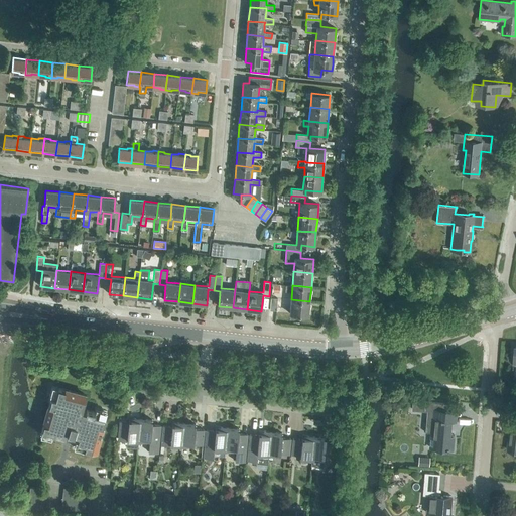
[(308,315),(309,301),(291,299),(290,313),(308,315)]
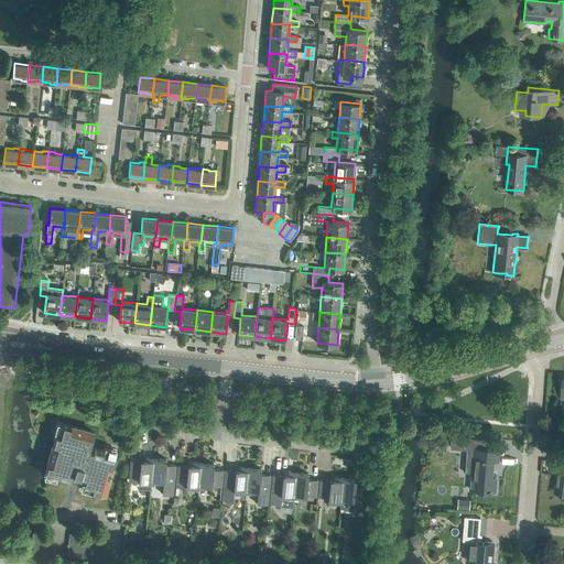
[(104,494),(115,456),(104,453),(104,451),(95,447),(94,449),(89,448),(94,432),(64,423),(61,434),(56,433),(46,469),(57,473),(56,475),(94,486),(93,490),(104,494)]
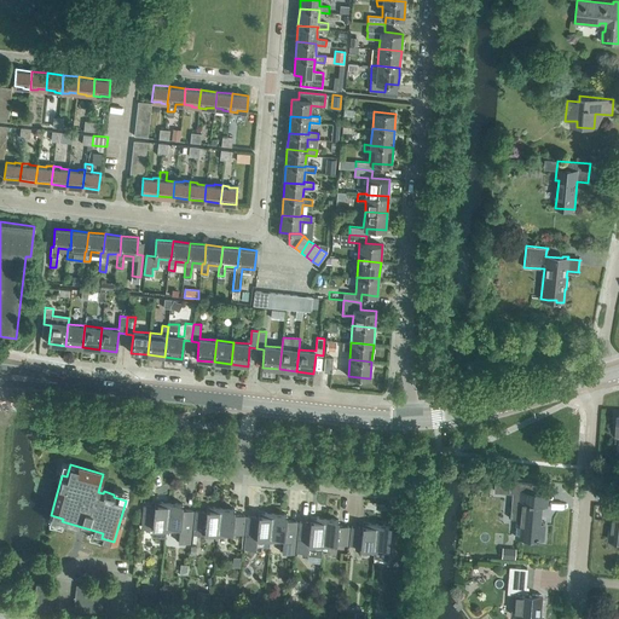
[(522,539),(534,541),(534,542),(543,542),(544,526),(539,525),(542,504),(541,504),(542,493),(543,485),(510,481),(510,480),(495,479),(495,491),(512,492),(509,519),(516,519),(515,538),(522,539)]
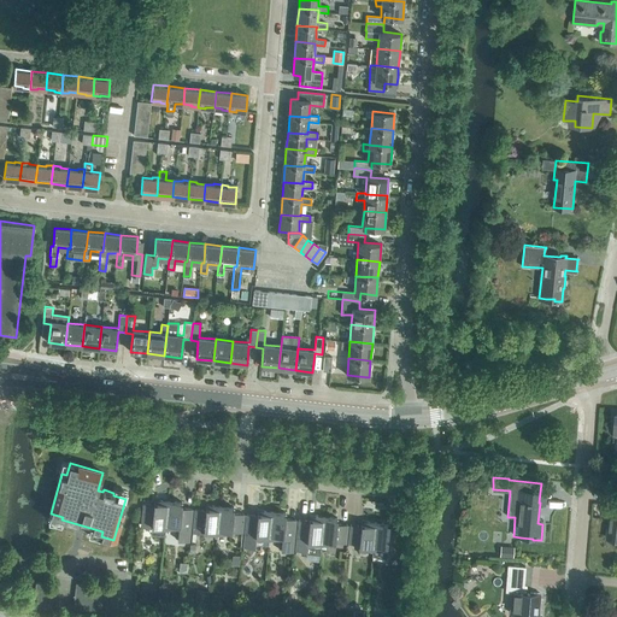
[(163,528),(166,500),(154,499),(154,500),(154,505),(150,504),(144,504),(141,526),(142,526),(144,527),(145,528),(150,528),(151,528),(152,527),(163,528)]
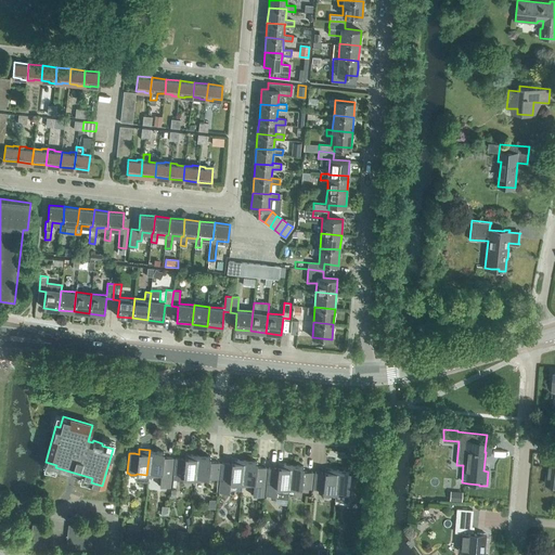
[(172,457),(164,456),(164,452),(150,450),(146,475),(149,475),(160,476),(159,486),(170,487),(172,457)]
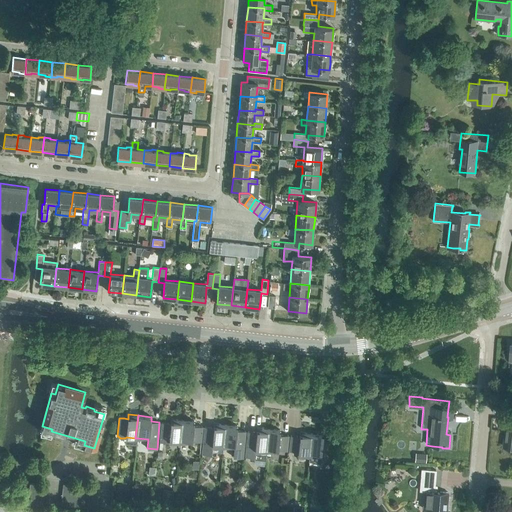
[(180,442),(183,420),(171,419),(171,423),(162,422),(160,438),(169,439),(169,441),(180,442)]
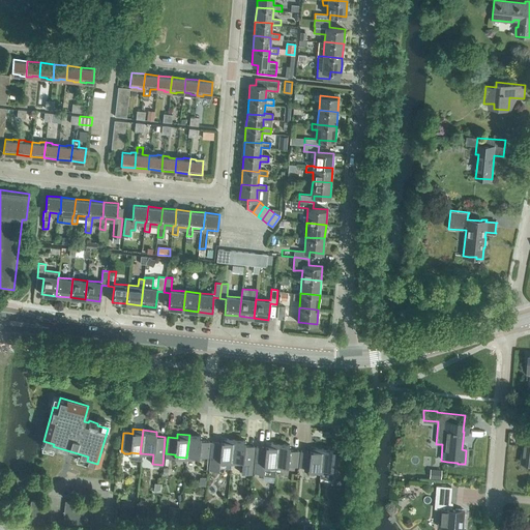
[(209,441),(201,441),(201,436),(189,435),(186,458),(199,460),(199,457),(208,458),(209,441)]
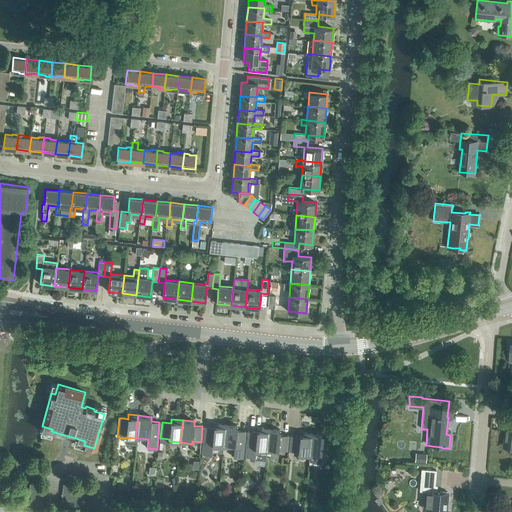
[(223,447),(226,424),(214,423),(214,428),(205,427),(202,454),(211,455),(212,446),(223,447)]
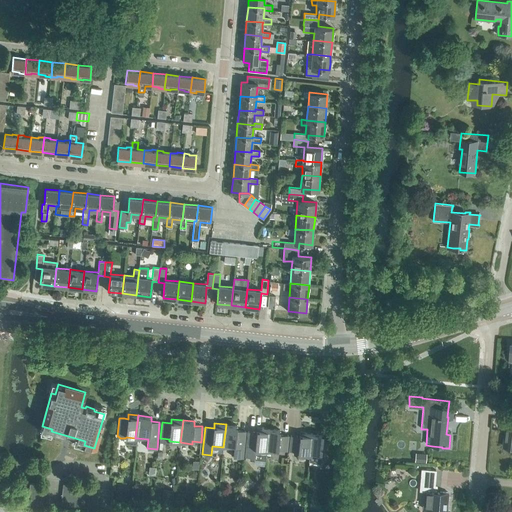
[(511,424),(506,423),(503,446),(511,447),(511,424)]
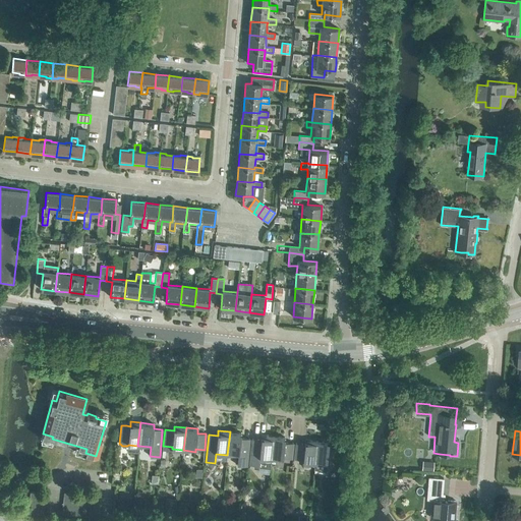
[(249,439),(241,438),(241,432),(230,431),(227,455),(238,456),(237,465),(247,466),(249,439)]
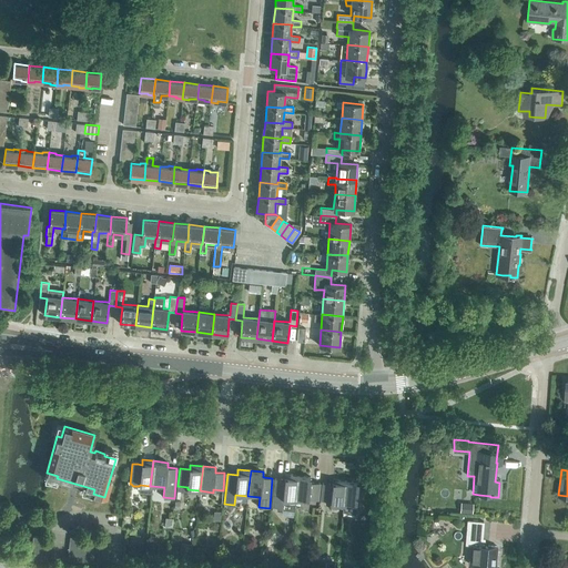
[(295,500),(297,476),(285,475),(284,479),(275,478),(272,507),(282,508),(282,509),(294,510),(295,500)]
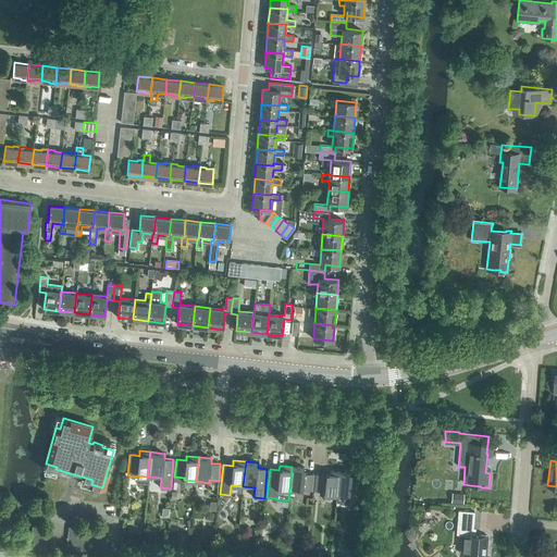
[(313,473),(305,472),(305,468),(292,467),(289,491),(302,492),(302,490),(312,491),(313,473)]
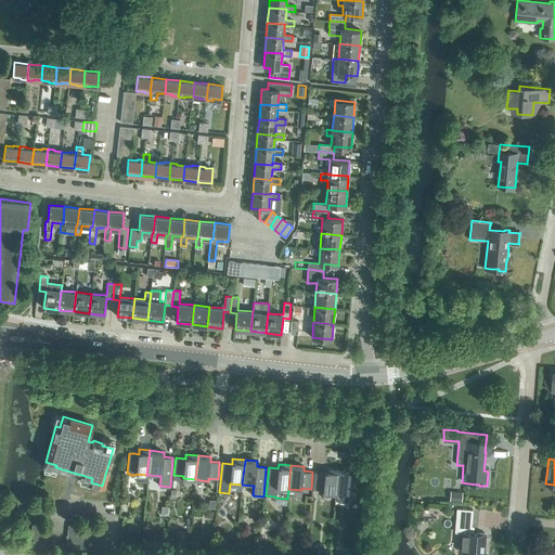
[(335,494),(337,469),(325,468),(324,473),(315,473),(313,489),(323,490),(323,493),(335,494)]
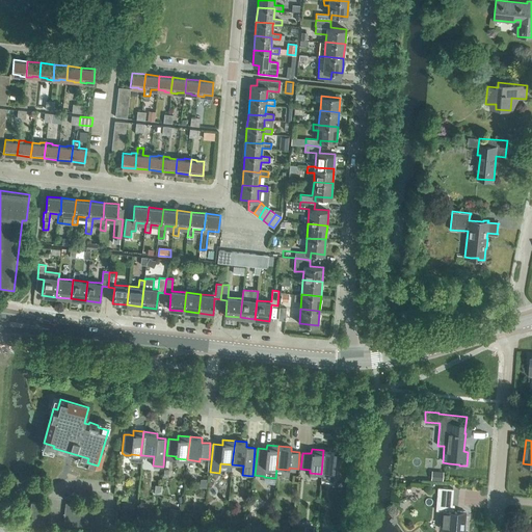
[(344,457),(336,456),(336,451),(323,450),(321,474),(333,475),(331,485),(342,485),(344,457)]
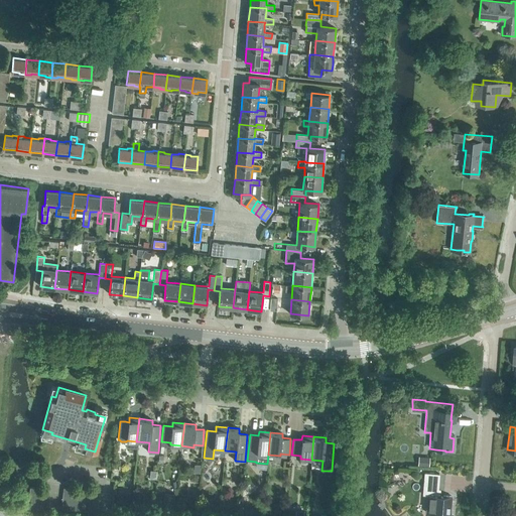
[(417,464),(428,465),(429,458),(418,457),(417,464)]
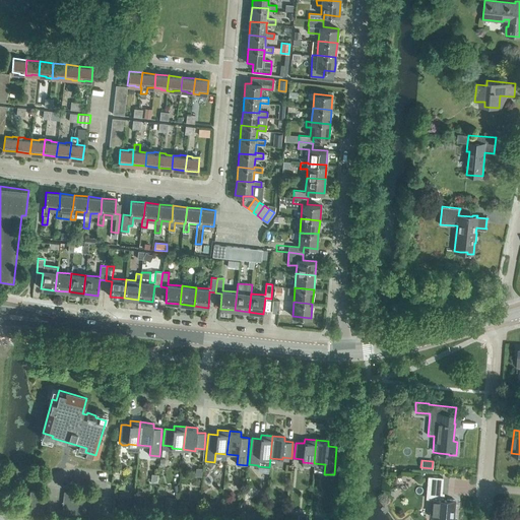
[(455,519),(456,518),(454,518),(455,500),(441,499),(443,478),(429,477),(427,499),(432,499),(431,517),(440,518),(439,519),(455,519)]
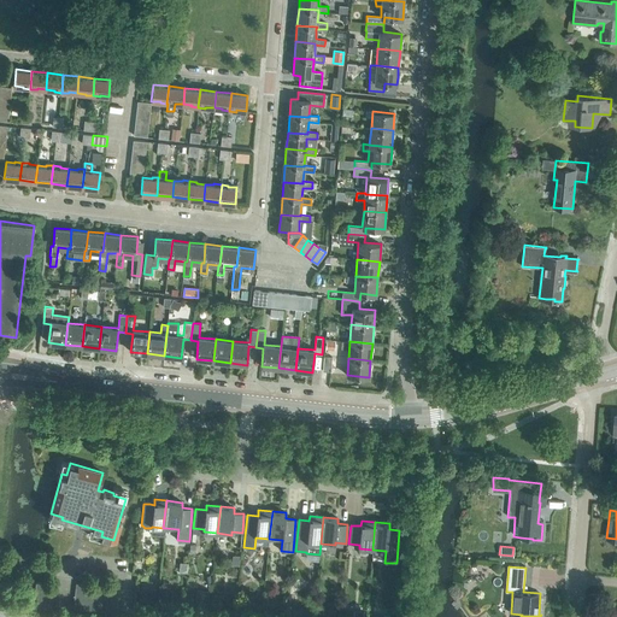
[(154,603),(157,583),(142,581),(140,601),(154,603)]
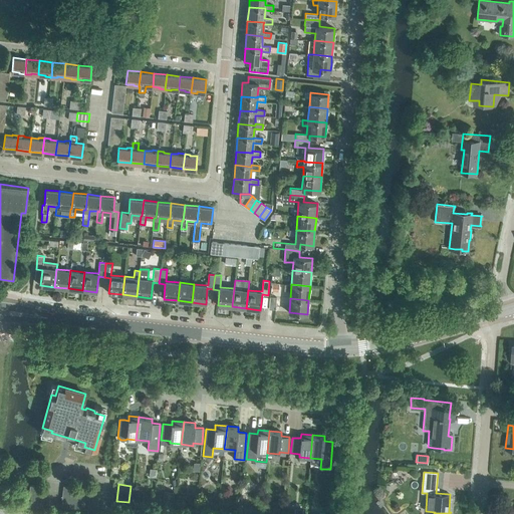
[(45,487),(32,485),(30,485),(29,492),(44,494),(45,487)]
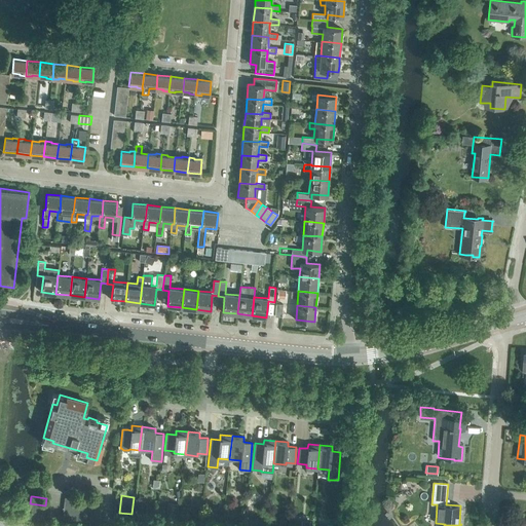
[(79,505),(80,498),(65,497),(64,504),(79,505)]
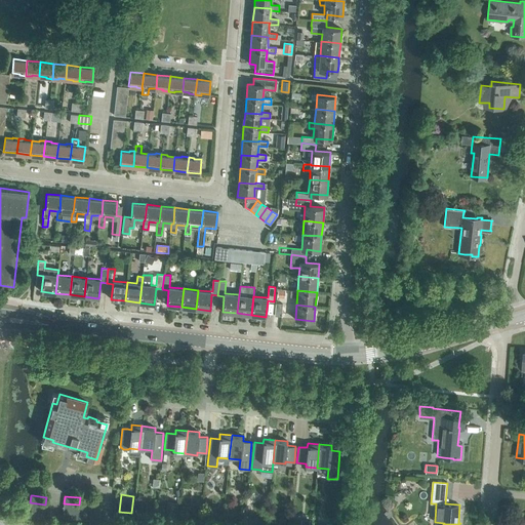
[(94,507),(95,499),(80,497),(79,505),(94,507)]
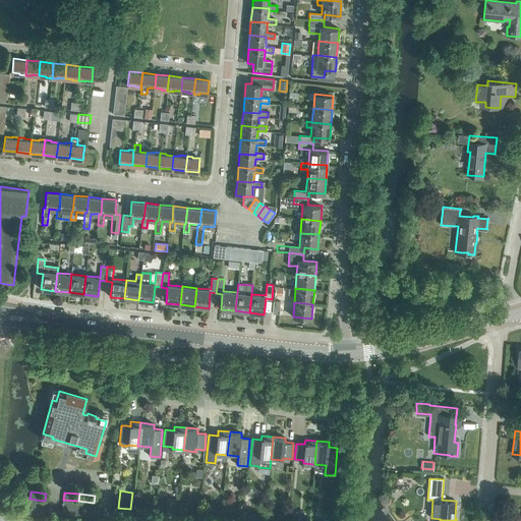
[(44,508),(45,501),(30,499),(29,506),(44,508)]
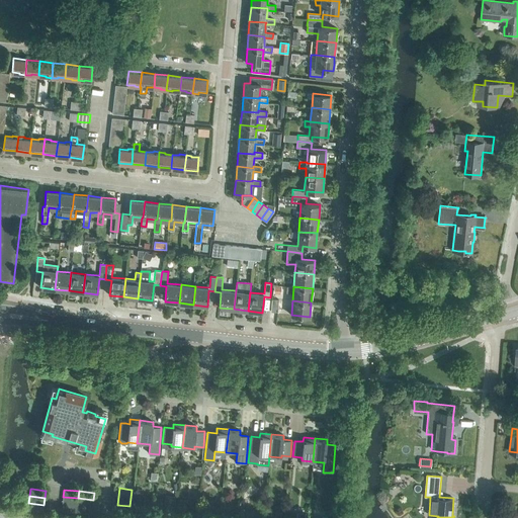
[(77,505),(78,498),(63,497),(62,504),(77,505)]
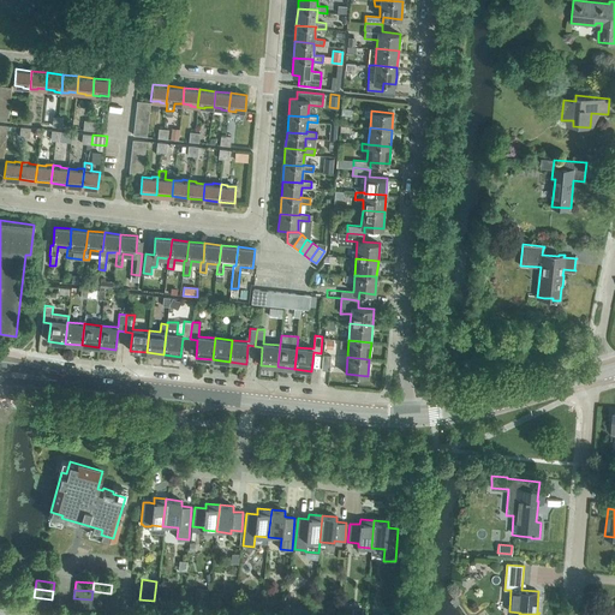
[(109,602),(111,593),(93,591),(91,599),(109,602)]
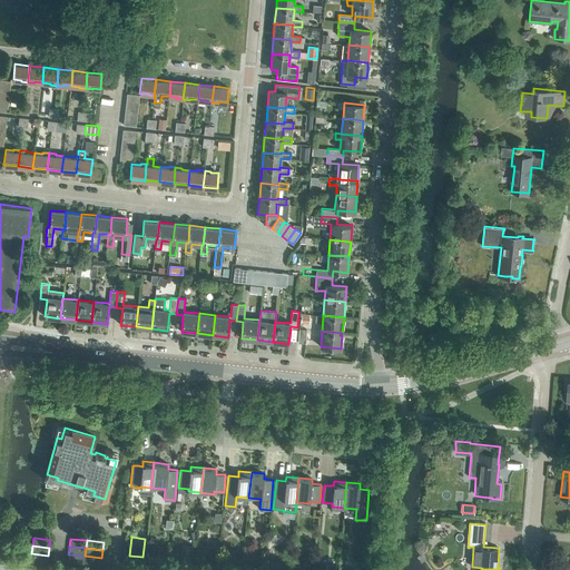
[(159,549),(158,559),(168,560),(169,550),(159,549)]
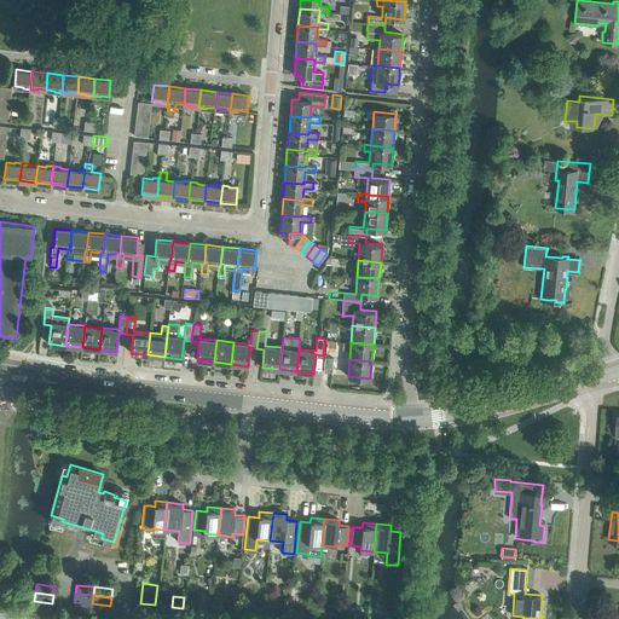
[(264,609),(278,612),(278,602),(265,600),(264,609)]
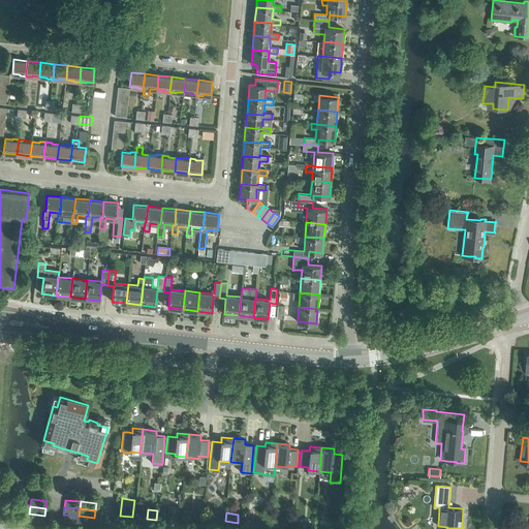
[(44,523),(44,516),(29,514),(29,521),(44,523)]
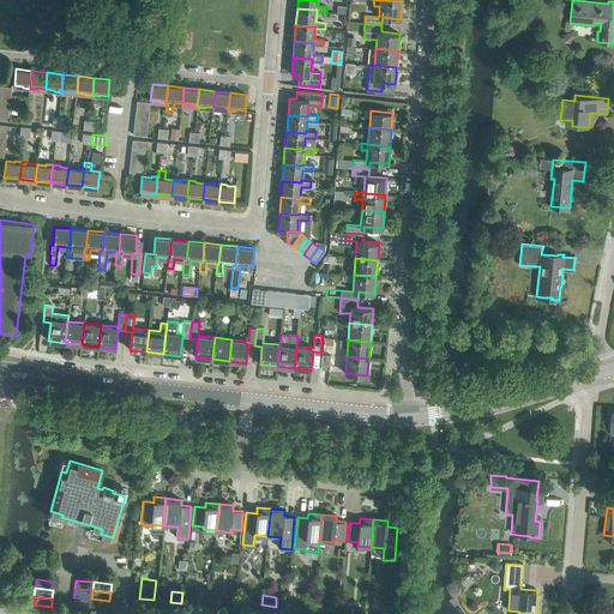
[(91,607),(91,599),(73,597),(73,606),(91,607)]
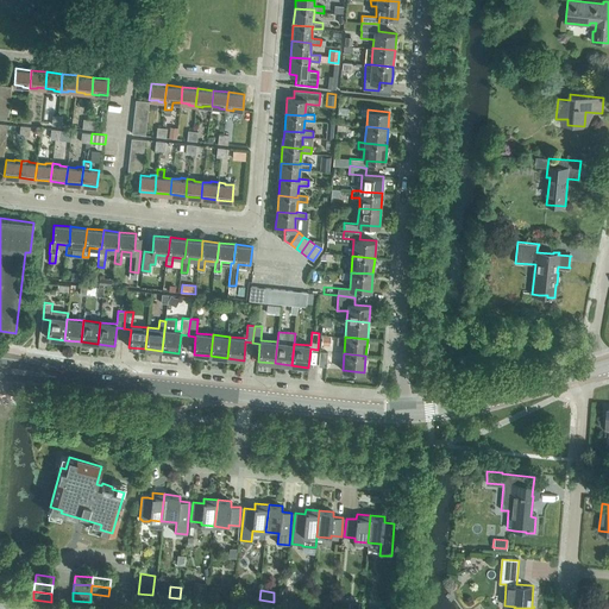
[(107,604),(108,596),(90,594),(90,602),(107,604)]
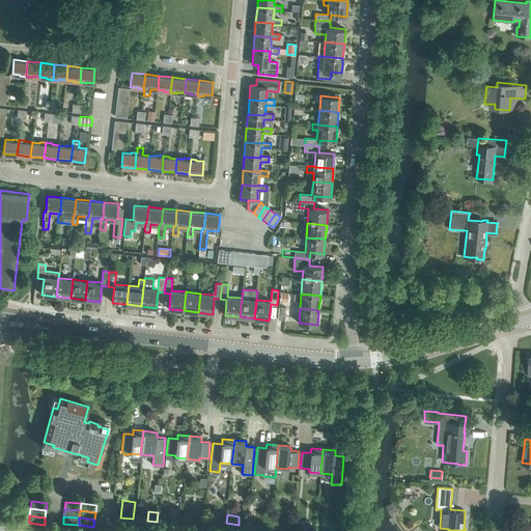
[(208,526),(218,526),(218,518),(208,518),(208,526)]
